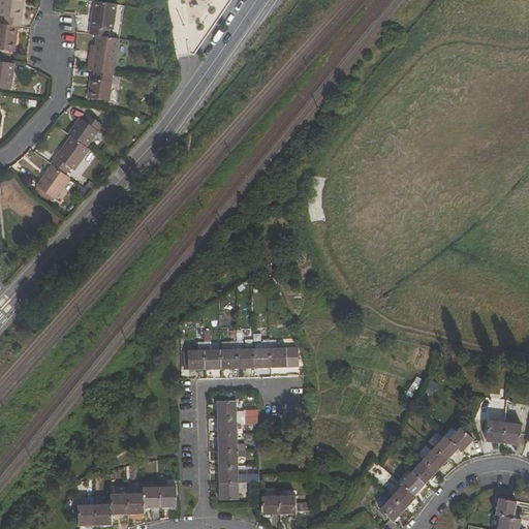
[(0,0),(0,16),(9,18),(8,26),(19,27),(22,27),(24,0),(0,0)]
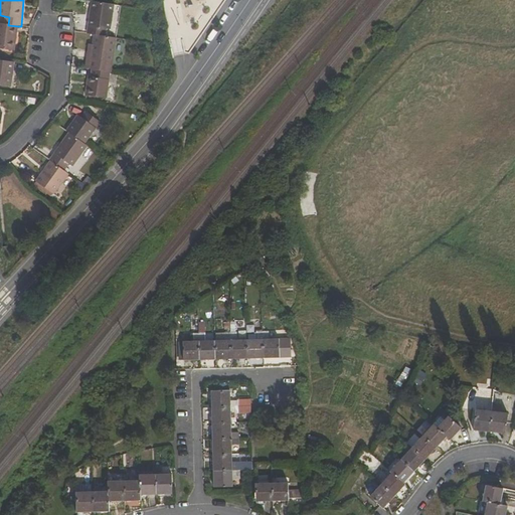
[(94,35),(107,36),(108,29),(111,29),(114,5),(92,1),(87,33),(94,35)]
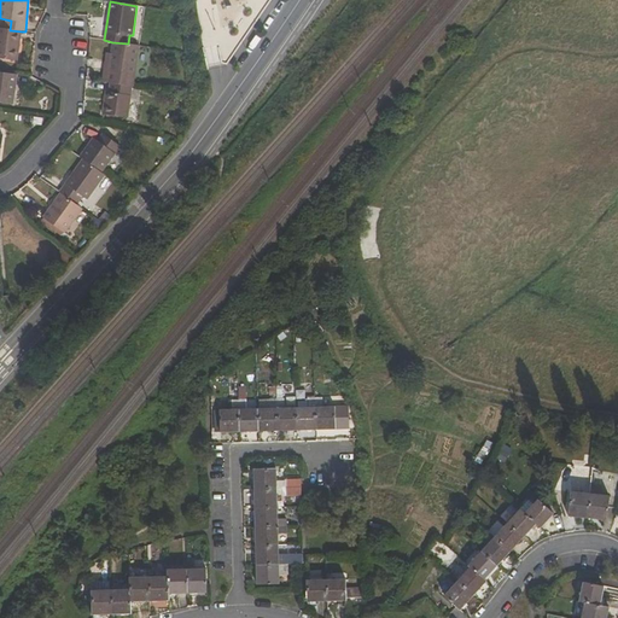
[(0,28),(0,58),(17,60),(22,31),(10,30),(0,28)]
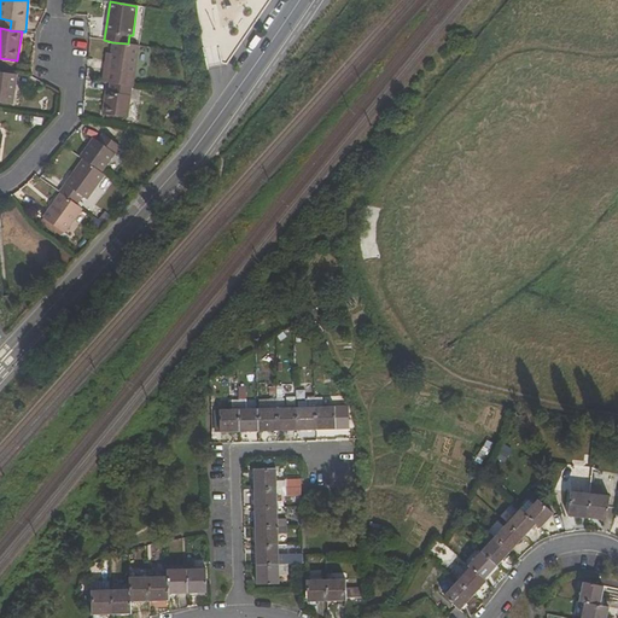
[(112,42),(110,62),(106,82),(110,83),(133,86),(133,87),(139,46),(128,44),(112,42)]
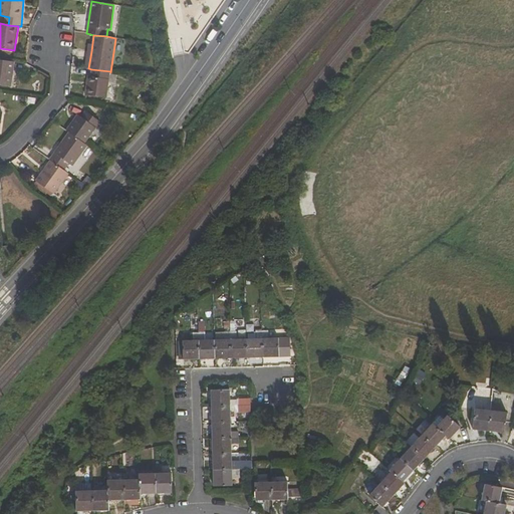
[(0,85),(11,87),(14,62),(0,59),(0,85)]
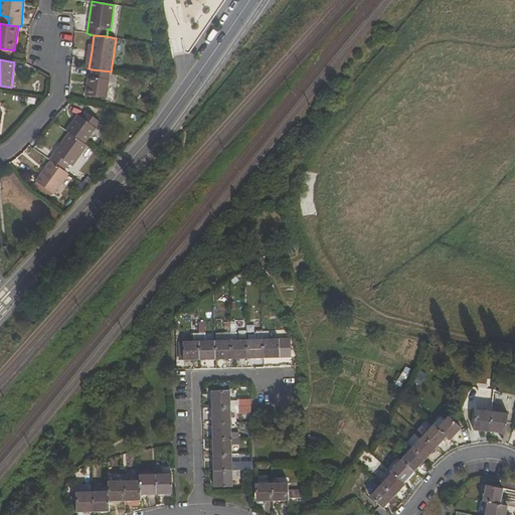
[(89,76),(86,96),(107,98),(111,71),(92,69),(91,76),(89,76)]
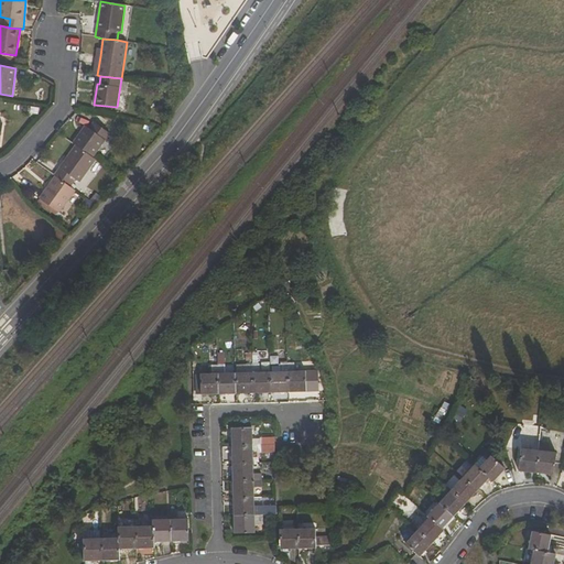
[(110,134),(94,122),(89,128),(85,126),(73,143),(75,145),(93,158),(110,134)]
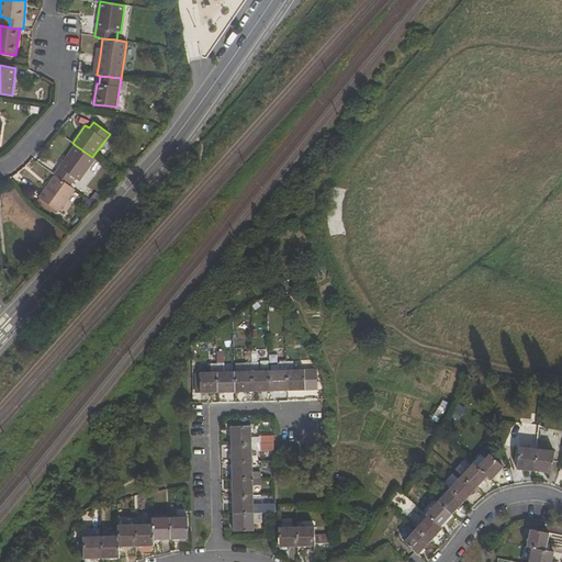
[(55,176),(70,187),(76,179),(79,182),(96,159),(92,157),(75,145),(54,175),(55,176)]
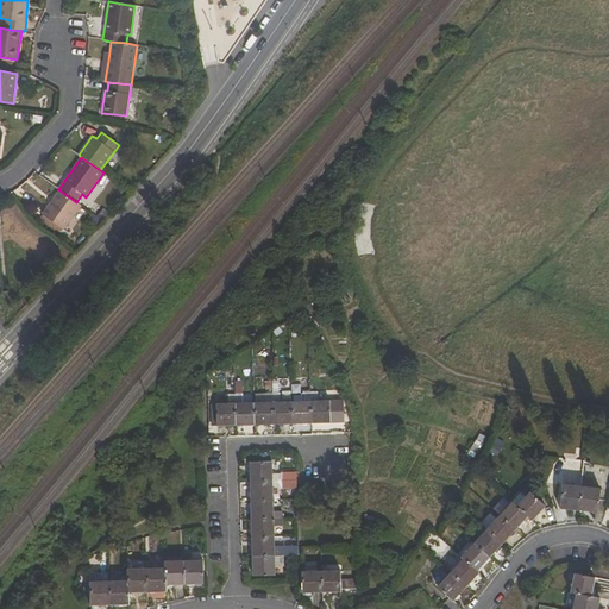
[(76,202),(60,190),(43,214),(64,230),(81,206),(76,202)]
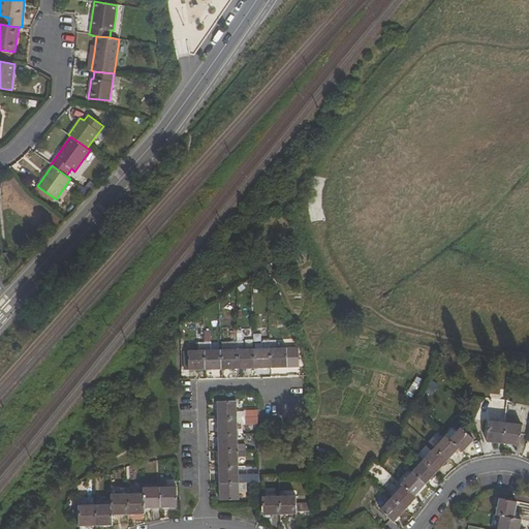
[(211,351),(210,342),(204,343),(204,370),(221,370),(220,350),(211,351)]
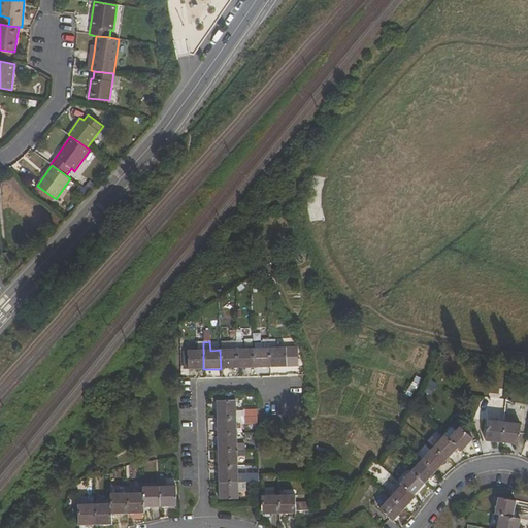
[(236,341),(230,341),(231,350),(220,350),(221,369),(237,368),(236,341)]
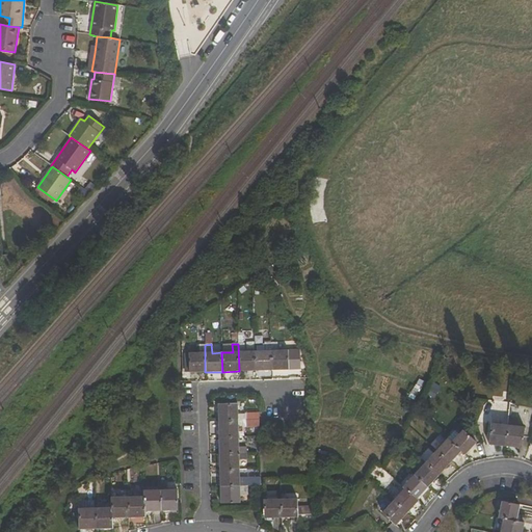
[(238,344),(239,371),(256,371),(256,351),(245,351),(245,344),(238,344)]
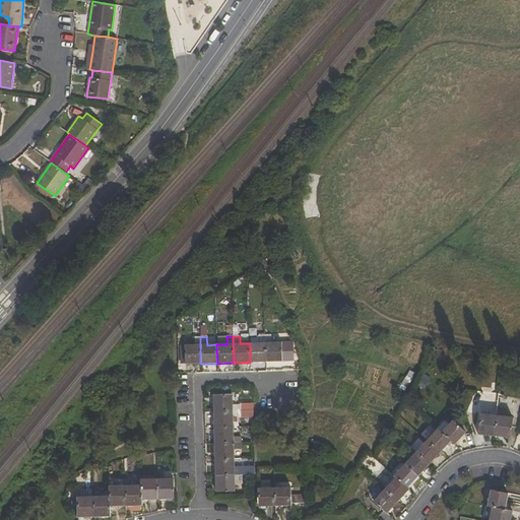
[(259,336),(259,337),(259,343),(250,343),(250,363),(266,362),(265,336),(259,336)]
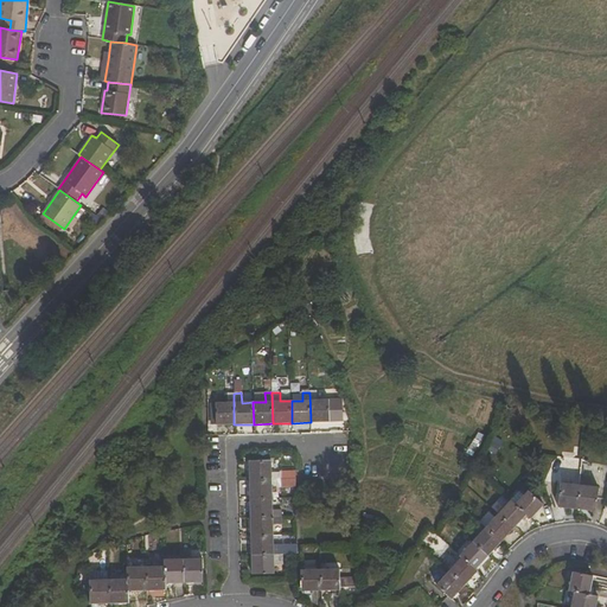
[(330,422),(330,400),(317,400),(317,393),(310,393),(311,422),(330,422)]
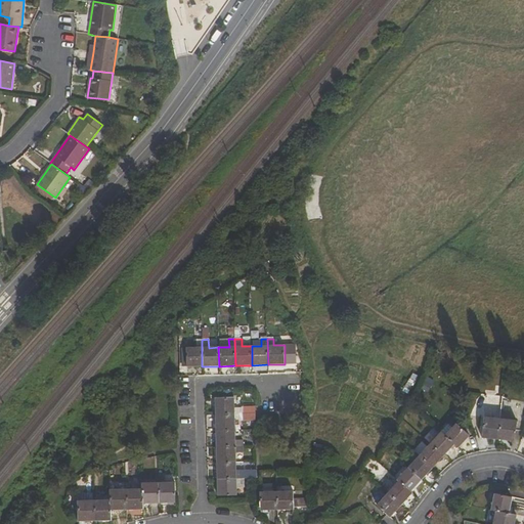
[(202,340),(197,340),(197,348),(186,348),(186,367),(202,366),(202,340)]
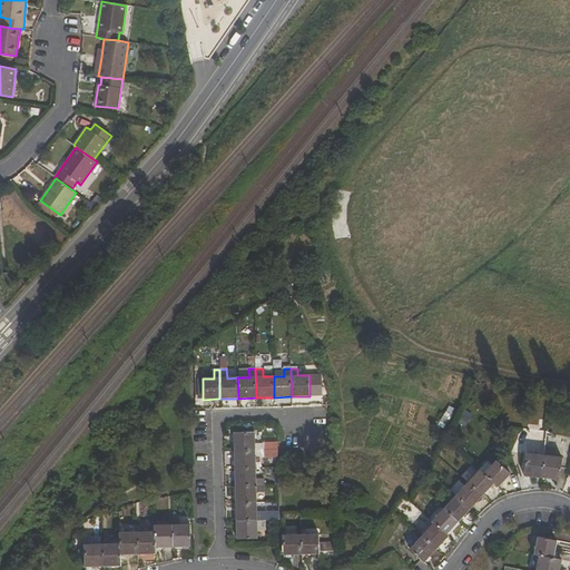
[(234,452),(264,451),(264,443),(255,444),(255,433),(234,433),(234,452)]
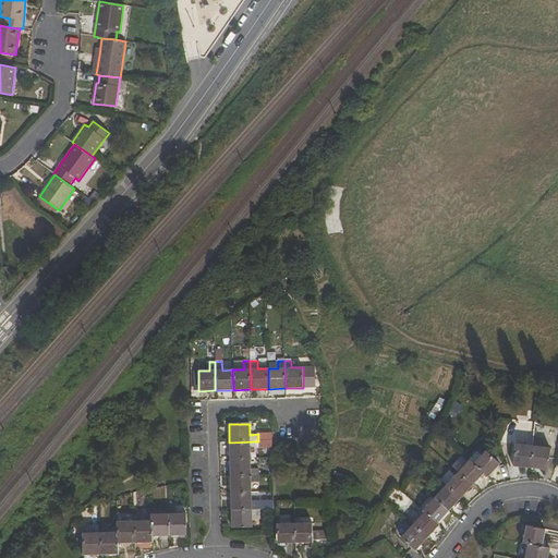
[(250,448),(258,448),(258,441),(229,443),(230,460),(251,460),(250,448)]
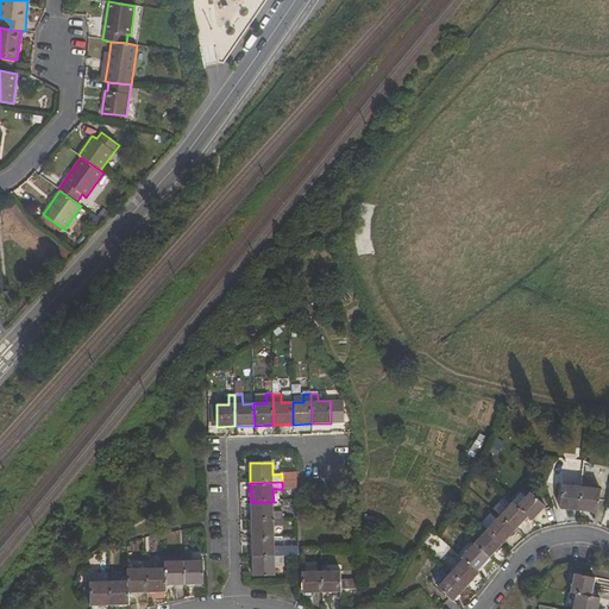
[(579,512),(581,488),(563,485),(559,509),(579,512)]
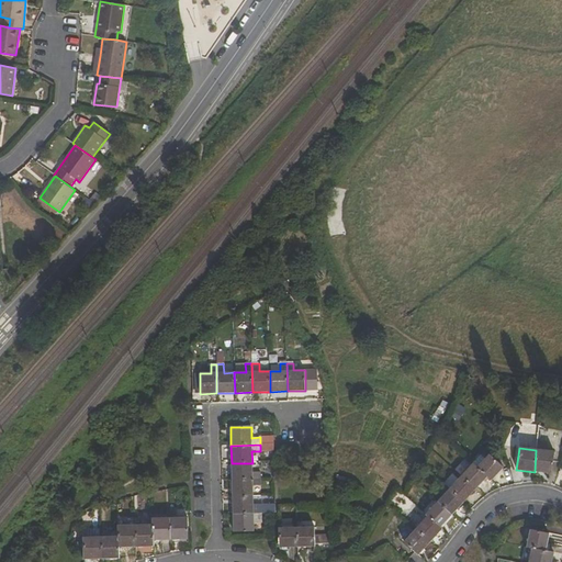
[(535,472),(552,473),(553,451),(536,450),(535,472)]
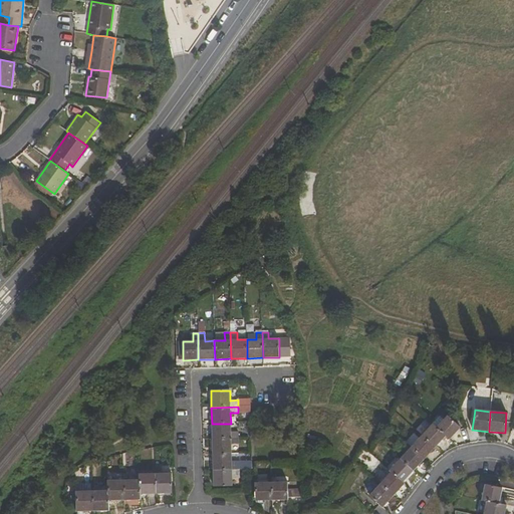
[(447,416),(437,428),(446,436),(450,440),(461,428),(447,416)]
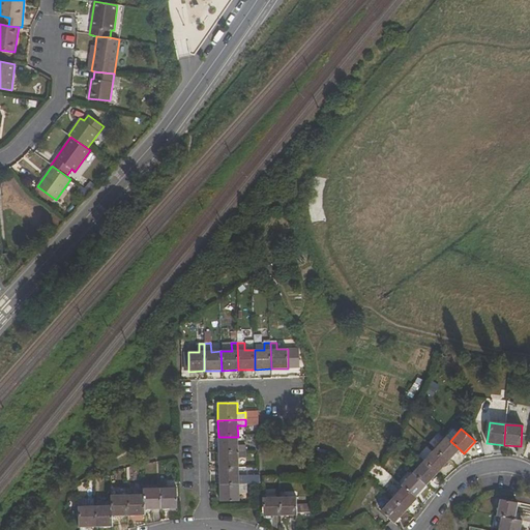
[(238,437),(218,437),(218,452),(246,452),(246,445),(238,445),(238,437)]
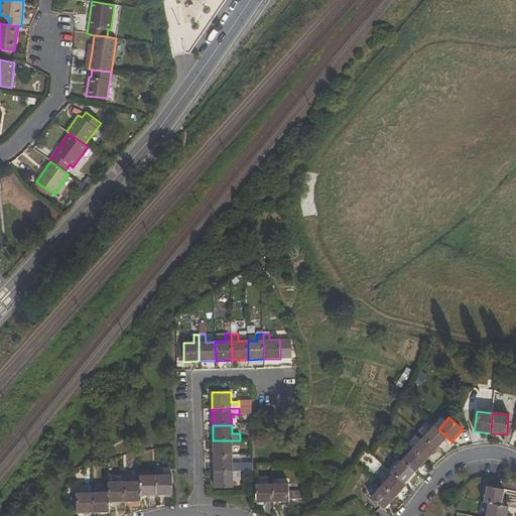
[(423,437),(436,449),(447,437),(438,429),(434,425),(423,437)]
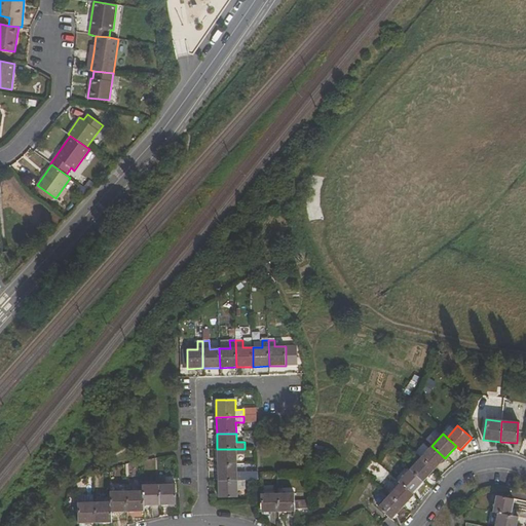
[(445,458),(431,446),(420,458),(434,471),(445,458)]
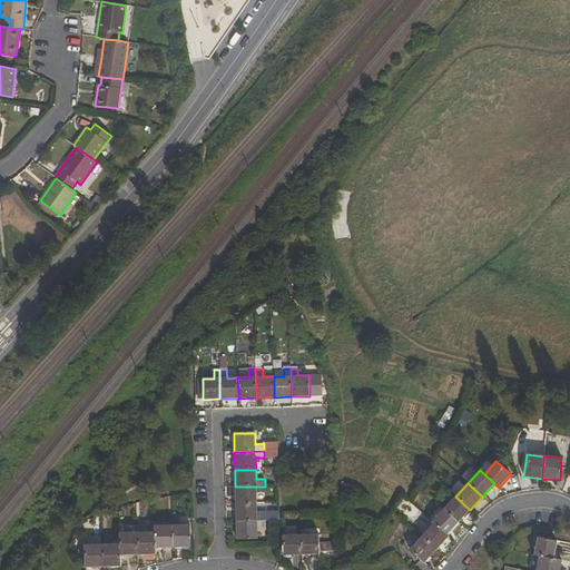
[(256,492),(265,492),(265,487),(235,487),(235,504),(256,504),(256,492)]
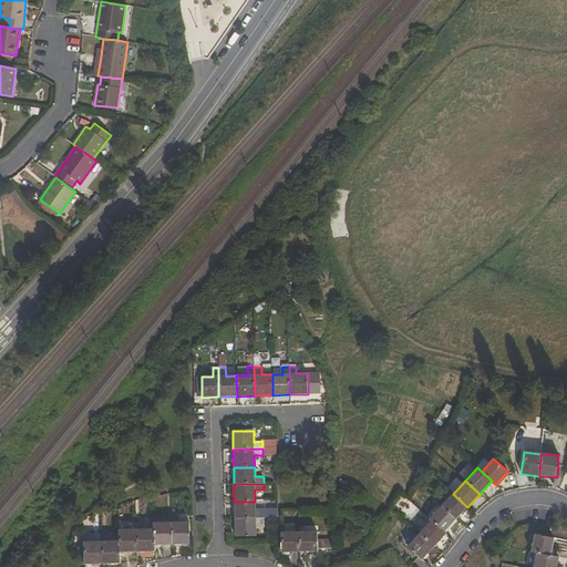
[(467,507),(453,494),(441,506),(455,521),(467,507)]
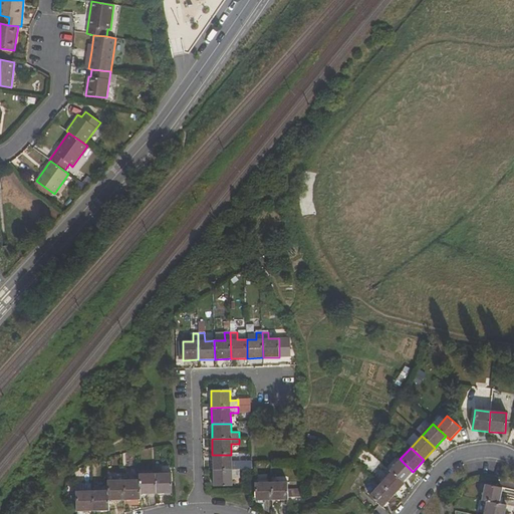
[(213,471),(240,470),(239,463),(232,464),(231,455),(212,455),(213,471)]
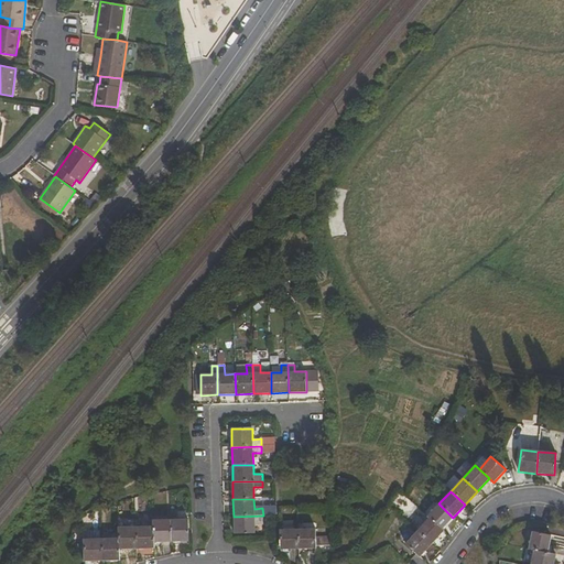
[(427,517),(429,518),(442,530),(453,518),(438,503),(427,517)]
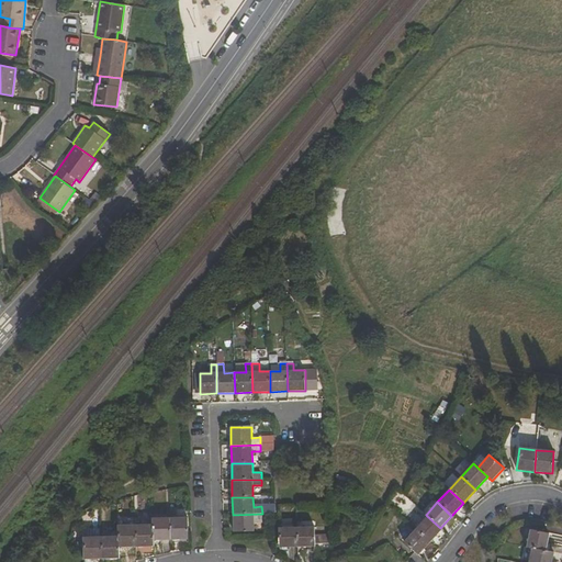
[(254,523),(262,523),(262,514),(233,515),(233,531),(254,531),(254,523)]
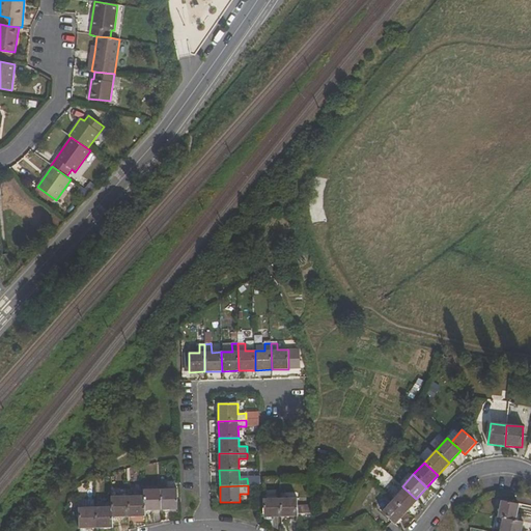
[(416,499),(403,487),(392,500),(407,512),(418,501),(416,499)]
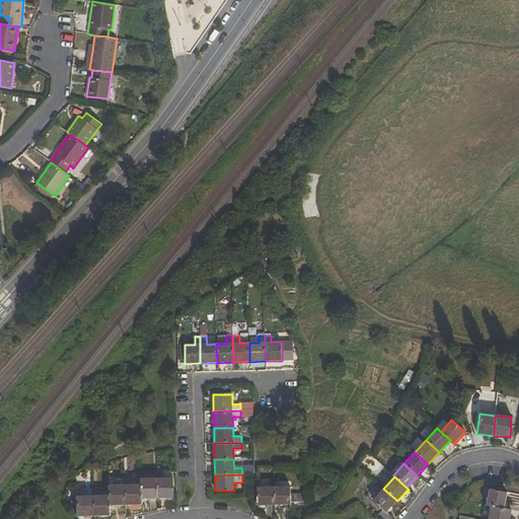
[(156,478),(157,499),(173,498),(173,477),(156,478)]
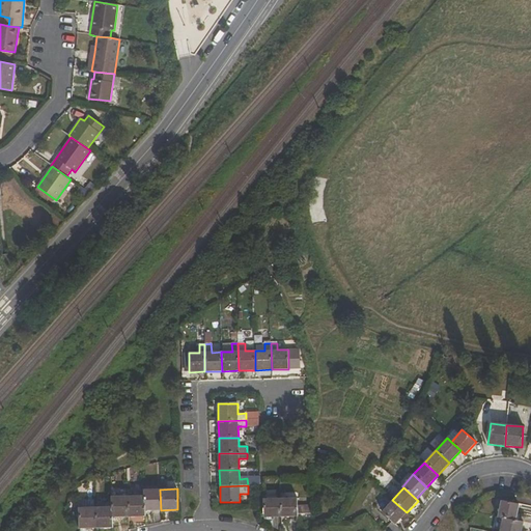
[(160,490),(144,491),(144,496),(144,510),(161,510),(160,490)]
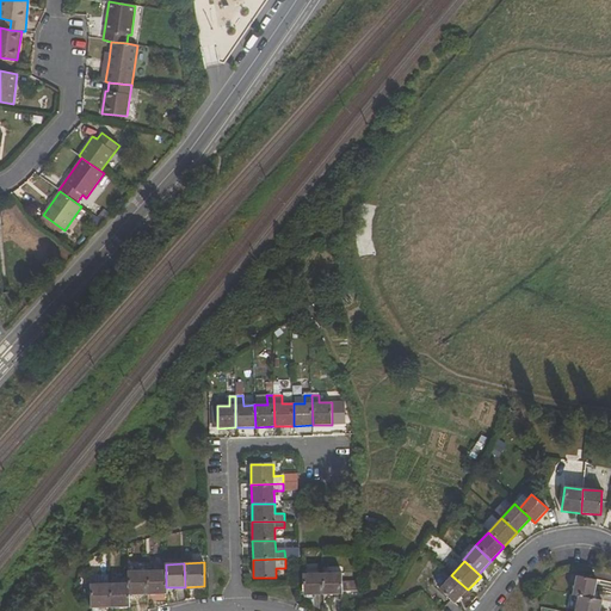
[(128,572),(129,582),(129,596),(147,594),(146,571),(128,572)]
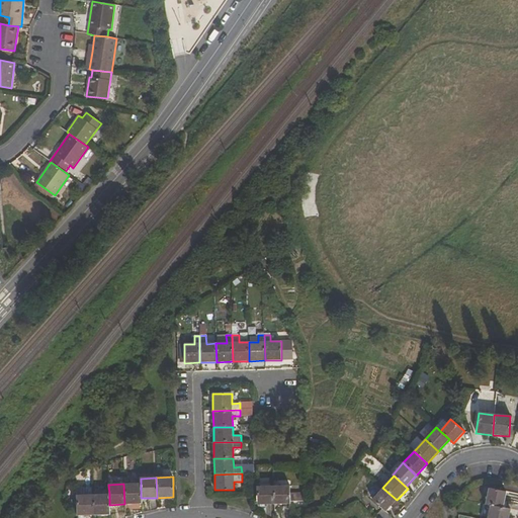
[(124,504),(142,504),(141,498),(141,484),(123,484),(124,504)]
